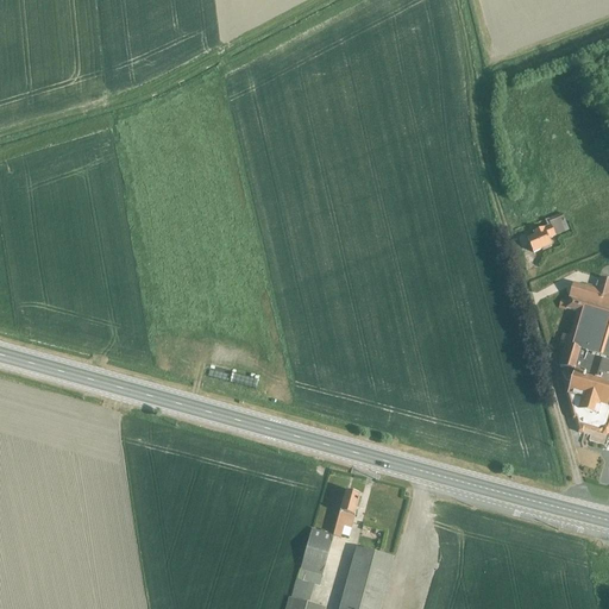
[(534,237),(527,240),(534,256),(542,251),(544,253),(553,249),(552,248),(553,248),(550,240),(570,231),(562,214),(545,221),(547,227),(533,233),(534,237)]
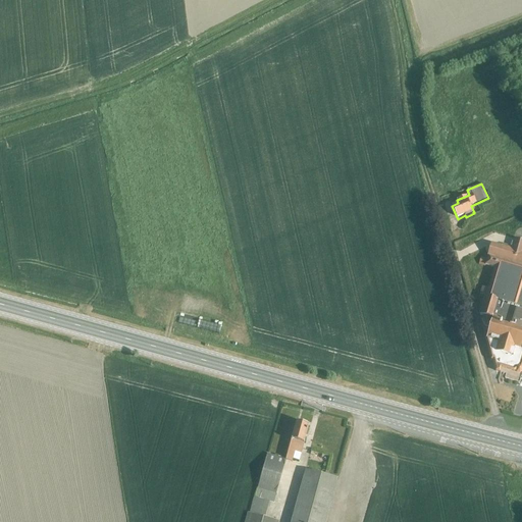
[(521,241),(514,240),(514,241),(512,241),(510,247),(503,245),(503,247),(491,244),(490,246),(489,246),(487,248),(486,251),(487,253),(488,254),(487,260),(481,258),(479,265),(485,267),(485,265),(494,268),(488,289),(482,286),(480,294),(485,296),(480,314),(483,316),(482,320),(486,327),(488,327),(485,340),(491,360),(494,360),(496,371),(501,373),(500,377),(520,383),(521,380),(521,379),(521,241)]
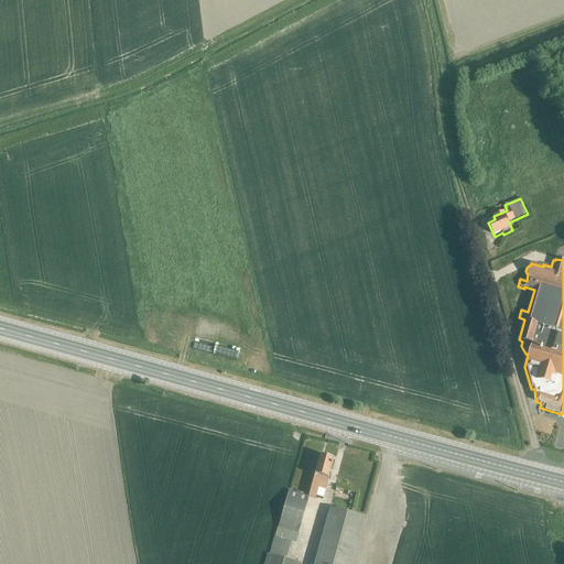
[(275,538),(291,542),(296,543),(310,497),(316,499),(317,497),(324,498),(334,461),(333,459),(332,458),(327,456),(325,457),(321,456),(310,496),(290,490),(275,538)]
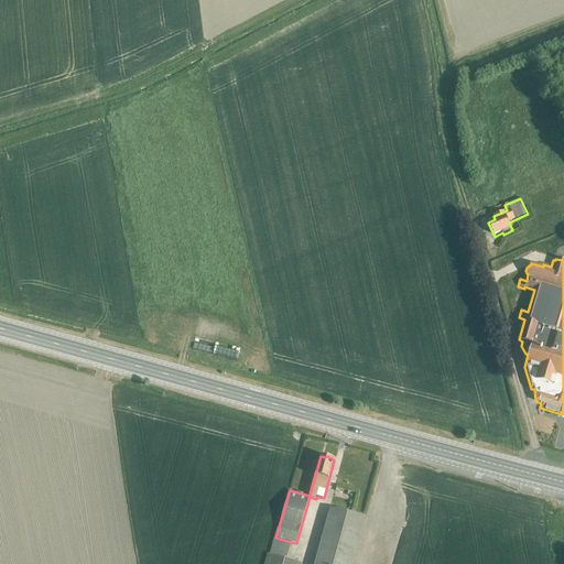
[(351,563),(366,518),(331,508),(314,563),(351,563)]
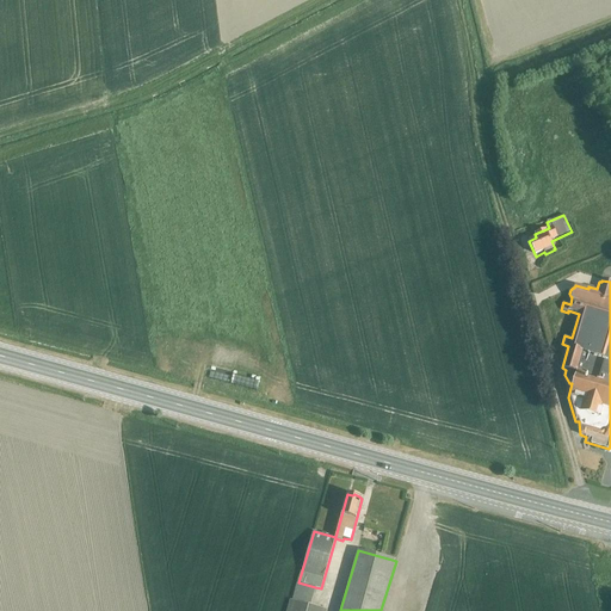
[(292,600),(310,605),(315,587),(298,582),(297,582),(292,600)]
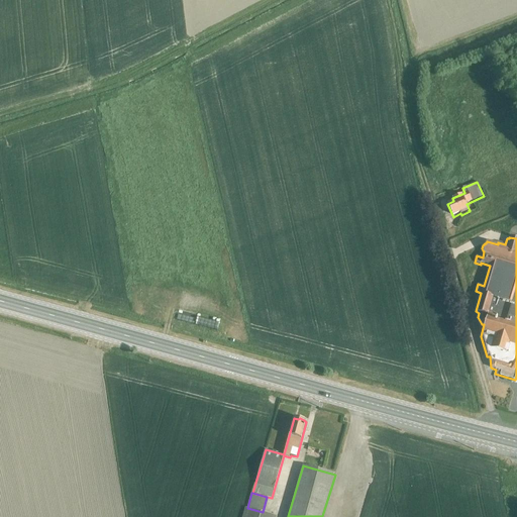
[(276,516),(277,516),(263,512),(247,508),(245,508),(242,516),(276,516)]
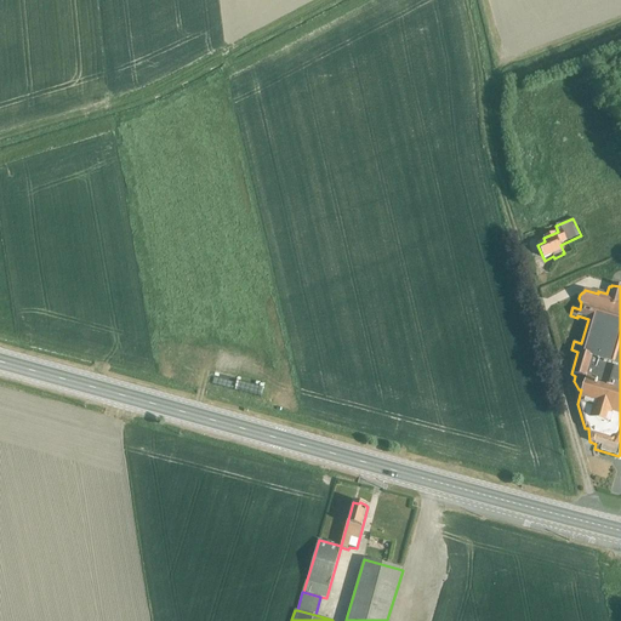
All buildings are outlined.
